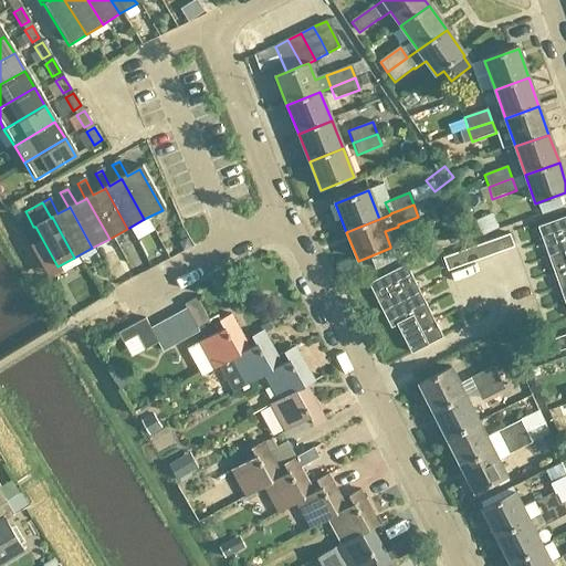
[(565,217),(537,228),(543,244),(565,236),(565,217)]
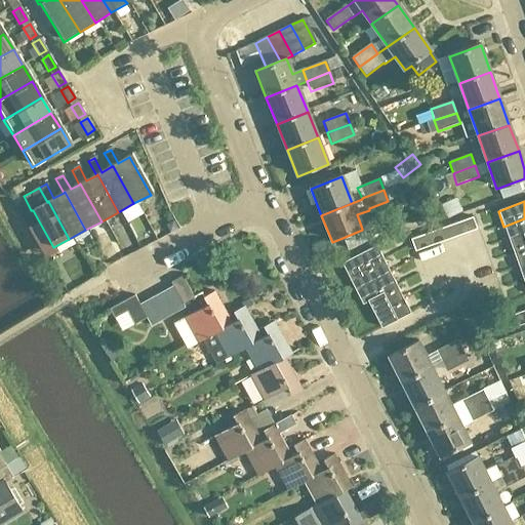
[(473,218),(465,221),(469,233),(477,231),(473,218)]
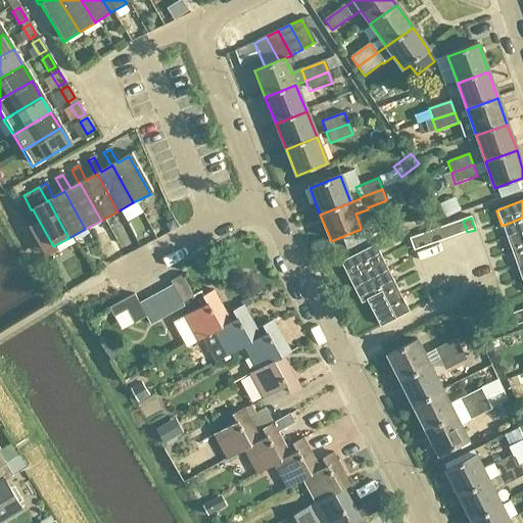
[(522,233),(522,218),(502,226),(507,239),(522,233)]
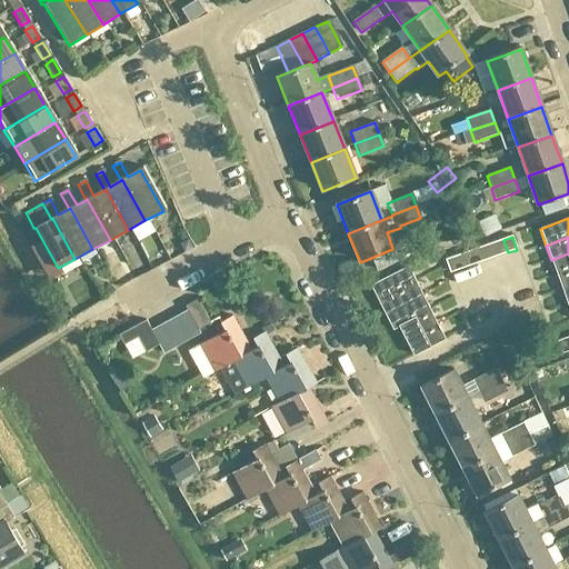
[(503,240),(496,242),(500,256),(508,252),(503,240)]
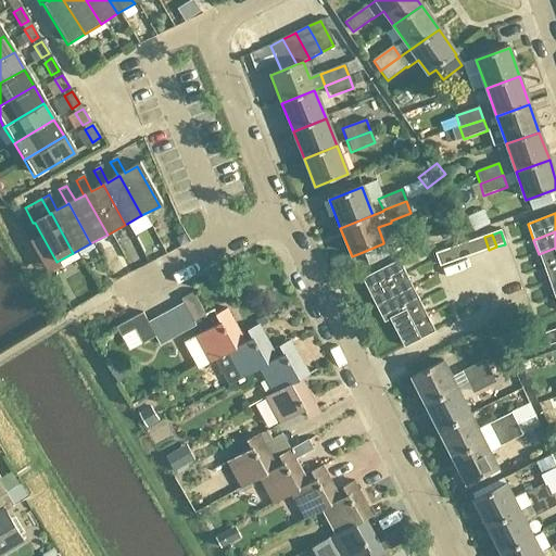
[(484,237),(476,240),(480,253),(489,250),(484,237)]
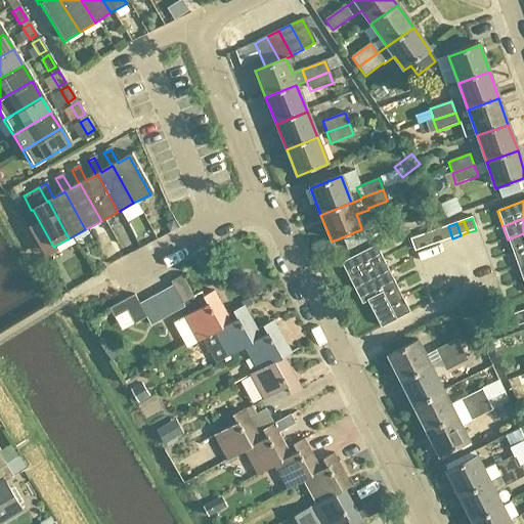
[(361,228),(361,229),(342,237),(347,251),(370,238),(366,226),(361,228)]
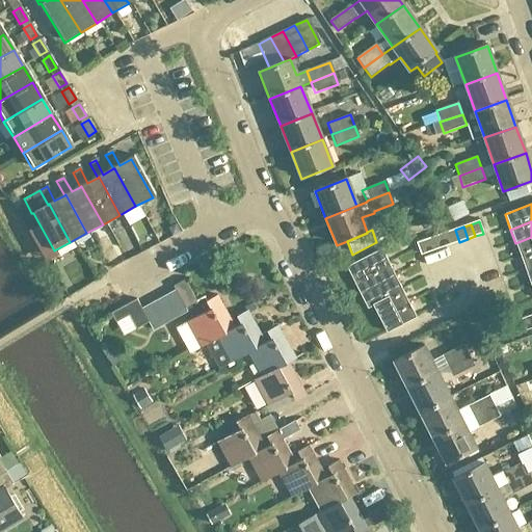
[(455,230),(448,232),(452,244),(459,242),(455,230)]
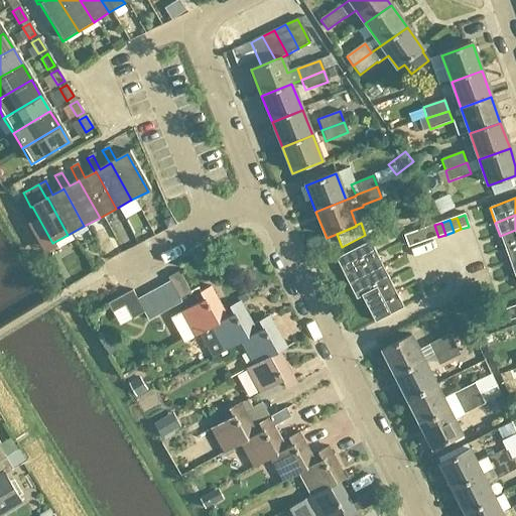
[(434,225),(426,228),(431,240),(438,237),(434,225)]
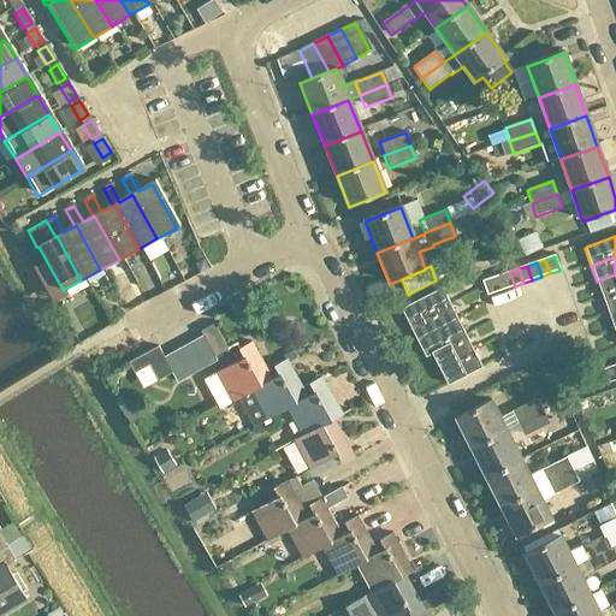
[(509,272),(501,276),(505,290),(515,286),(509,272)]
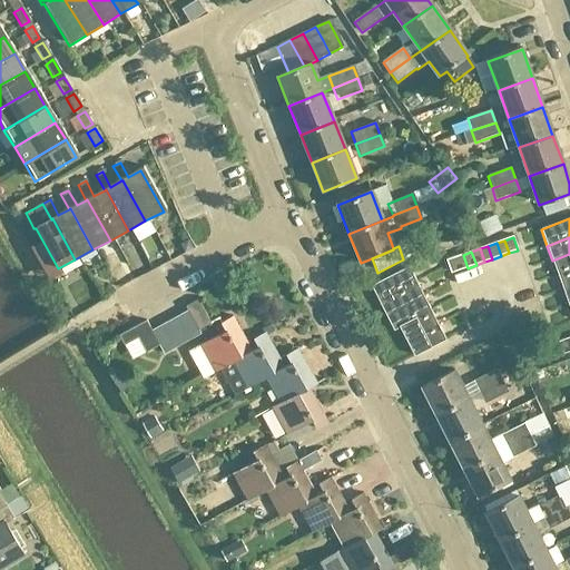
[(569,254),(552,261),(558,276),(569,271),(569,254)]
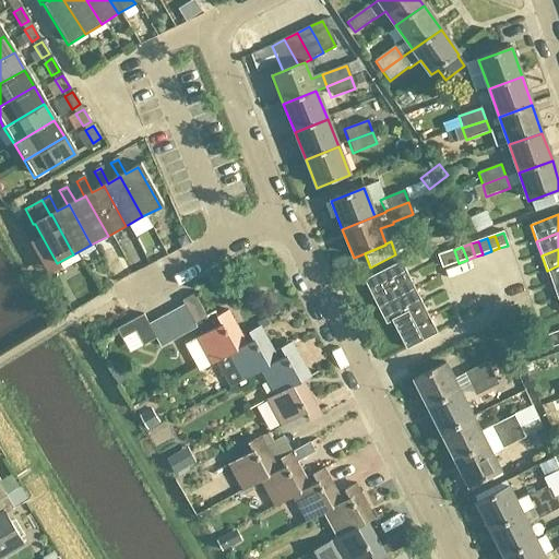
[(454,250),(445,253),(450,265),(459,263),(454,250)]
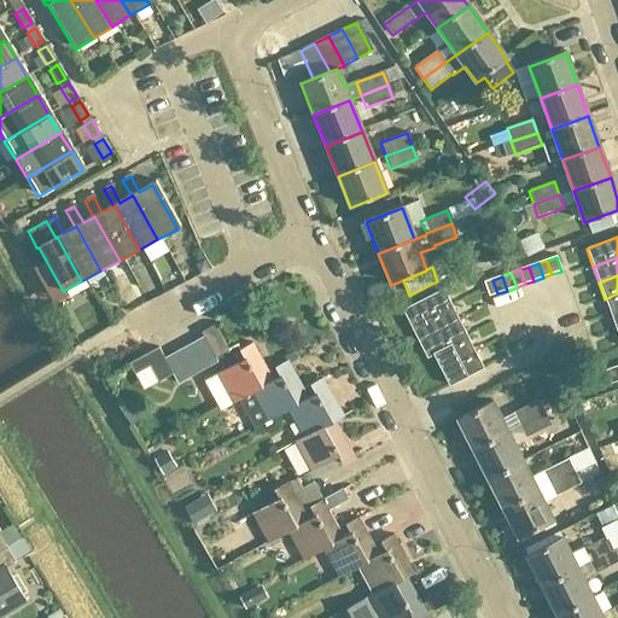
[(493,280),(483,283),(488,297),(497,293),(493,280)]
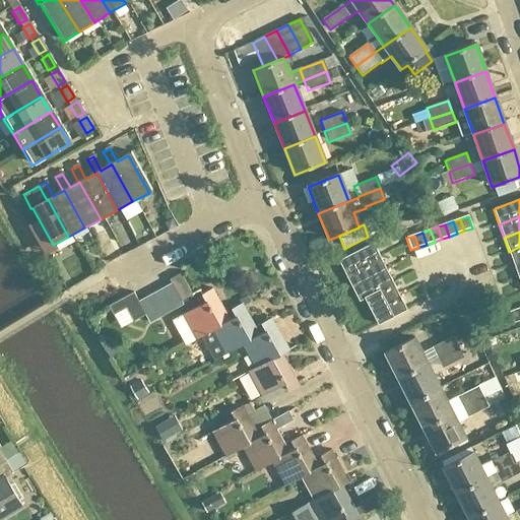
[(373,244),(338,261),(345,275),(380,258),(373,244)]
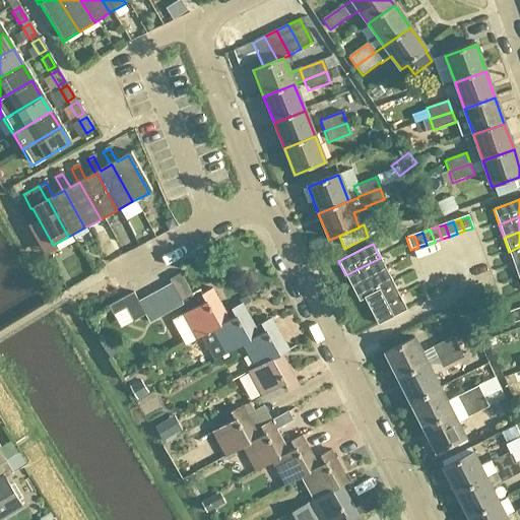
[(519,247),(509,252),(514,265),(519,263),(519,247)]
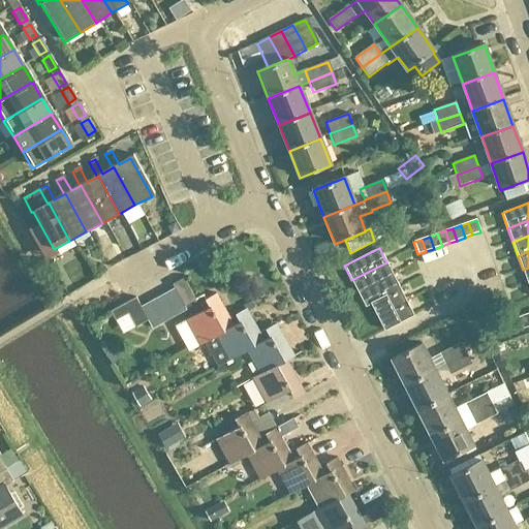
[(386,262),(351,280),(359,293),(393,276),(386,262)]
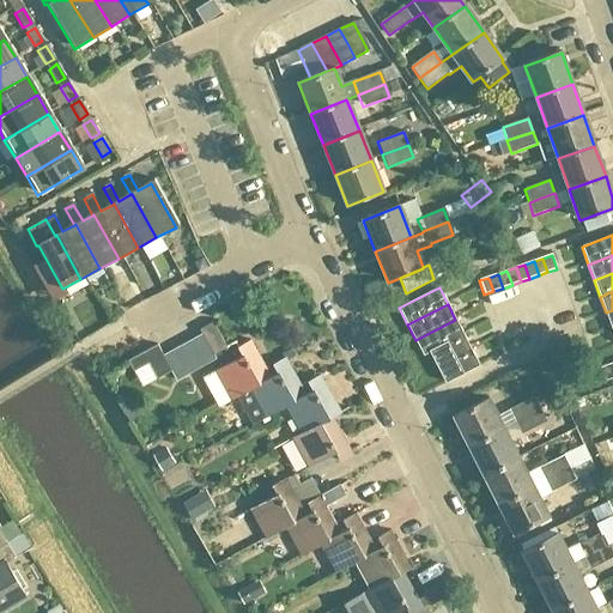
[(455,320),(416,340),(423,356),(463,335),(455,320)]
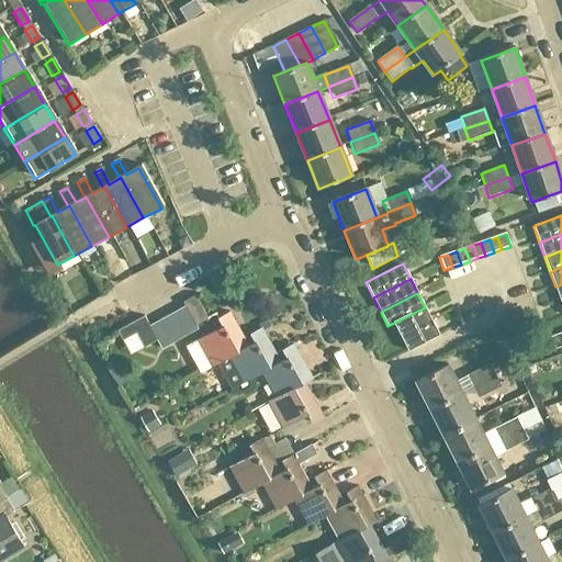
[(183,308),(193,326),(205,319),(194,299),(181,305),(183,308)]
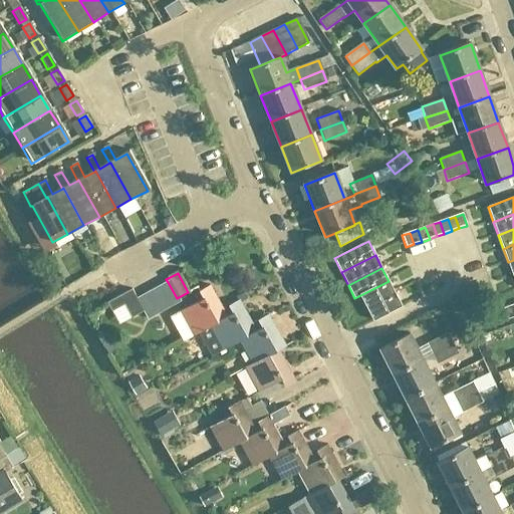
[(389,281),(354,298),(360,296),(366,308),(395,294),(389,281)]
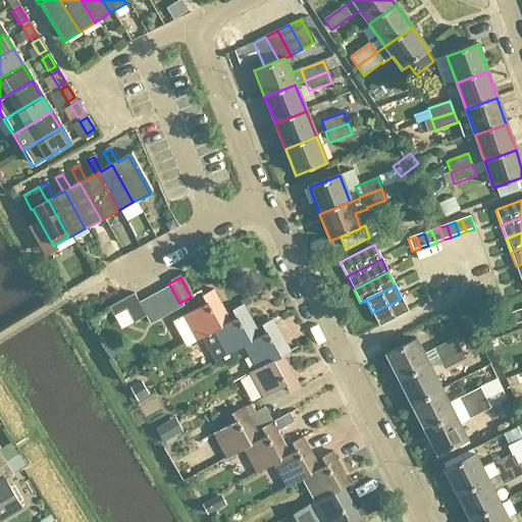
[(160,293),(171,314),(183,308),(179,303),(170,286),(160,293)]
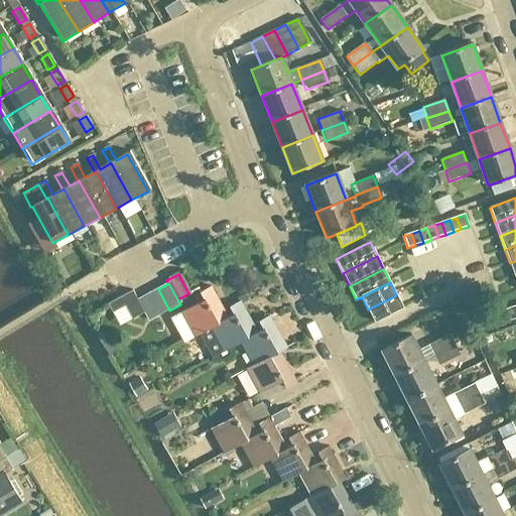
[(203,301),(179,314),(169,320),(181,343),(197,334),(225,318),(209,288),(199,294),(203,301)]
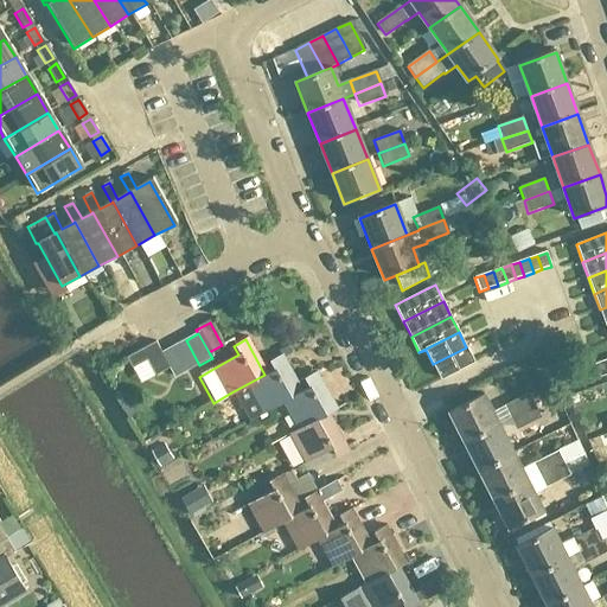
[(173,347),(186,372),(199,365),(186,340),(173,347)]
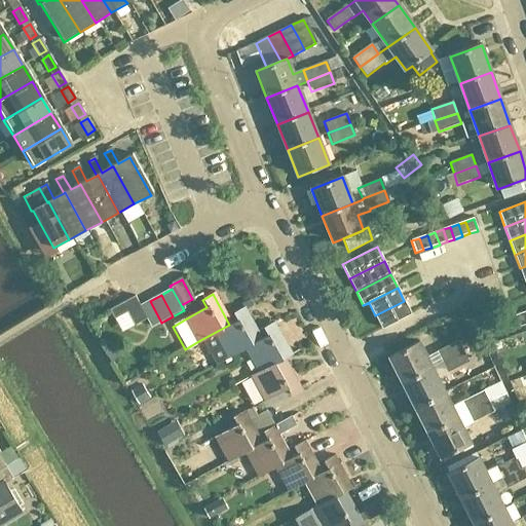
[(146,321),(139,307),(134,299),(109,312),(114,322),(126,314),(134,328),(146,321)]
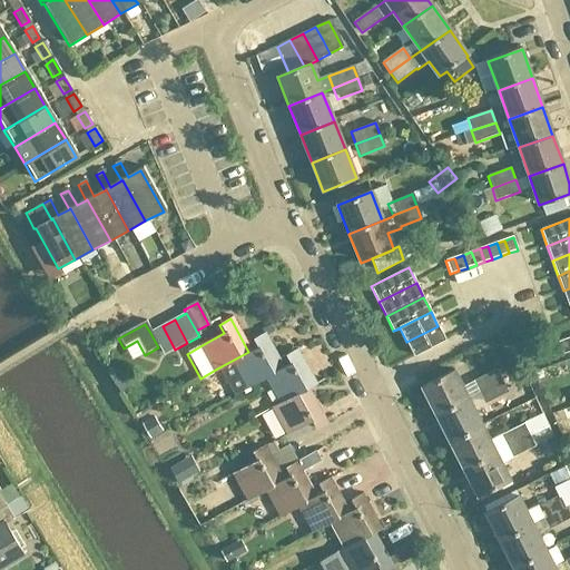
[(175,350),(163,326),(150,333),(158,347),(163,356),(175,350)]
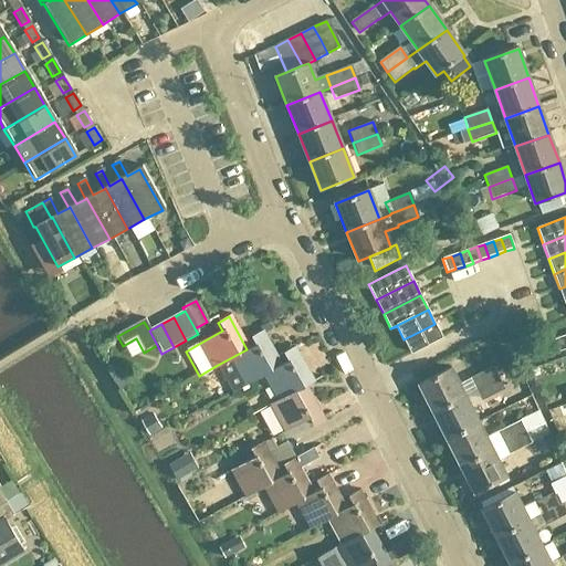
[(435,324),(404,339),(411,355),(442,338),(435,324)]
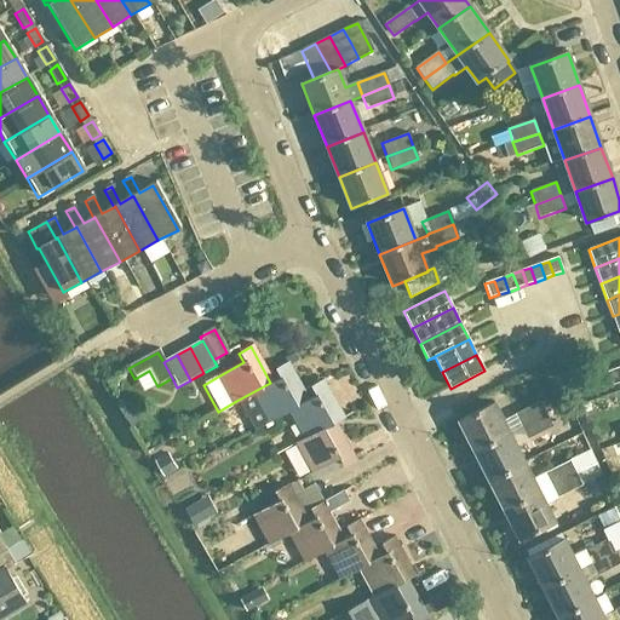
[(265,423),(285,412),(313,396),(308,386),(302,390),(286,362),(273,371),(277,379),(270,383),(236,401),(252,430),(265,423)]
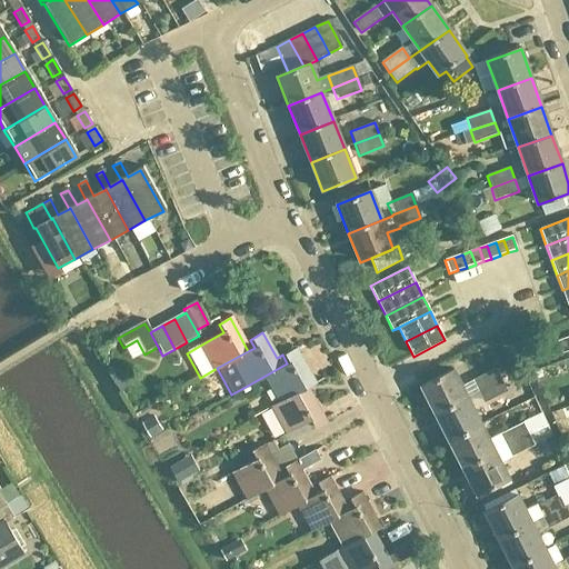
[(568,337),(558,341),(557,342),(561,355),(568,351),(568,337)]
